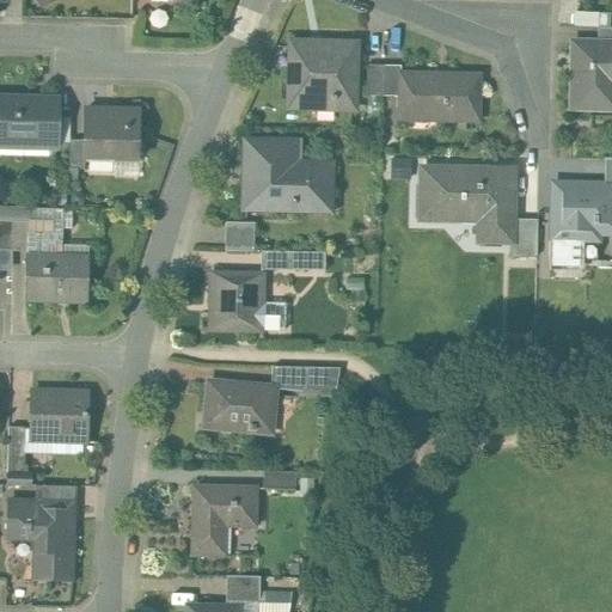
[(611,28),(597,28),(597,44),(611,44),(611,28)]
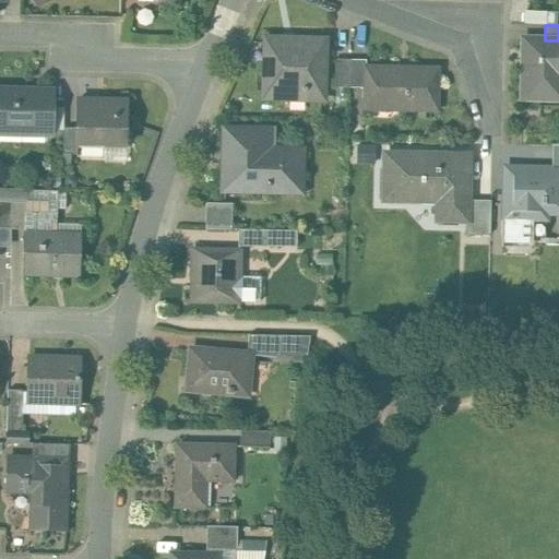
[(325,39),(265,37),(263,99),(288,99),(289,90),(305,90),(305,95),(323,95),(325,39)]
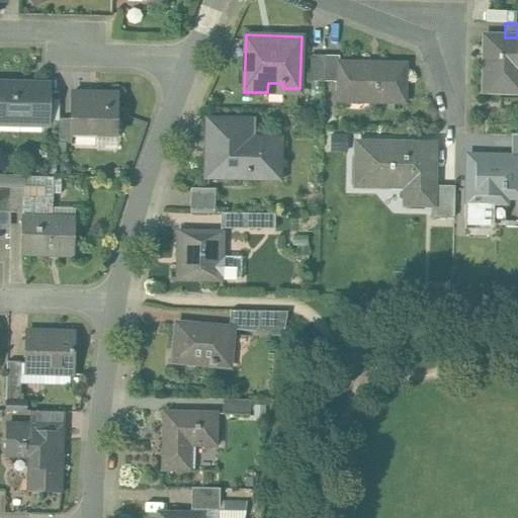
[(505,38),(484,37),(483,92),(517,92),(517,37),(505,37),(505,38)]
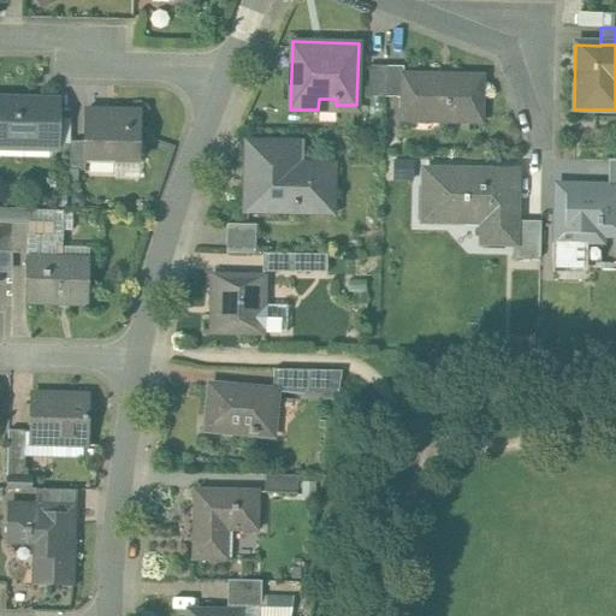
[(385,66),(369,66),(369,96),(384,98),(385,66)]
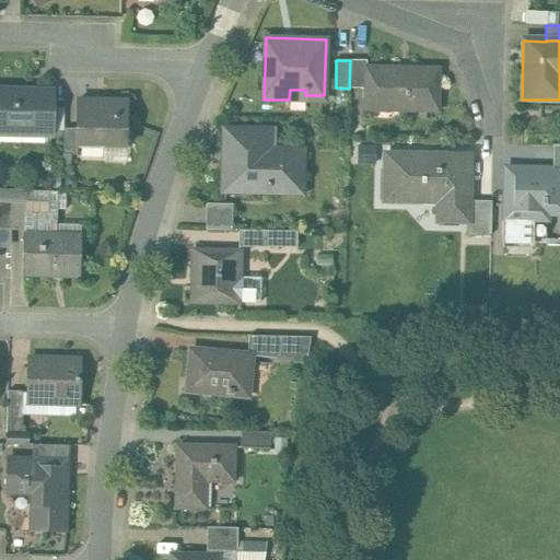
[(366,60),(350,60),(349,89),(365,89),(365,67),(366,67),(366,60)]
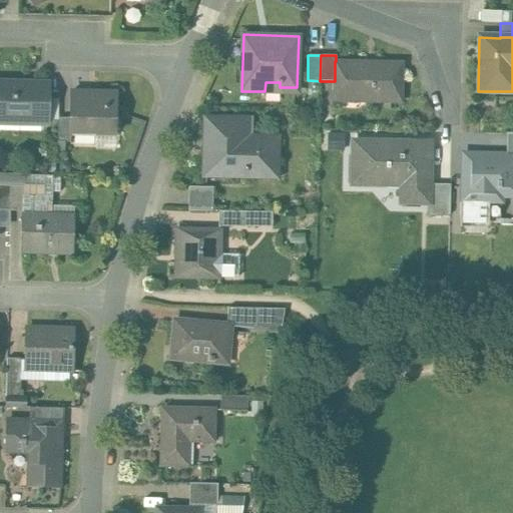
[(336,61),(335,61),(335,81),(335,99),(401,101),(402,63),(336,61)]
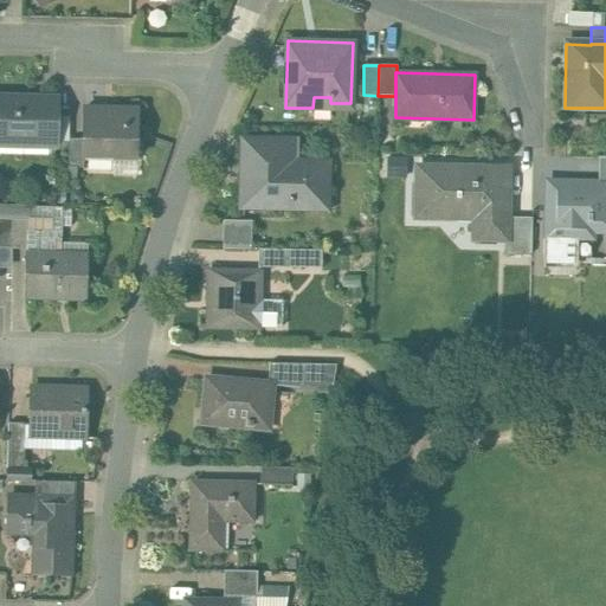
[(0,98),(0,146),(55,147),(56,101),(0,98)]
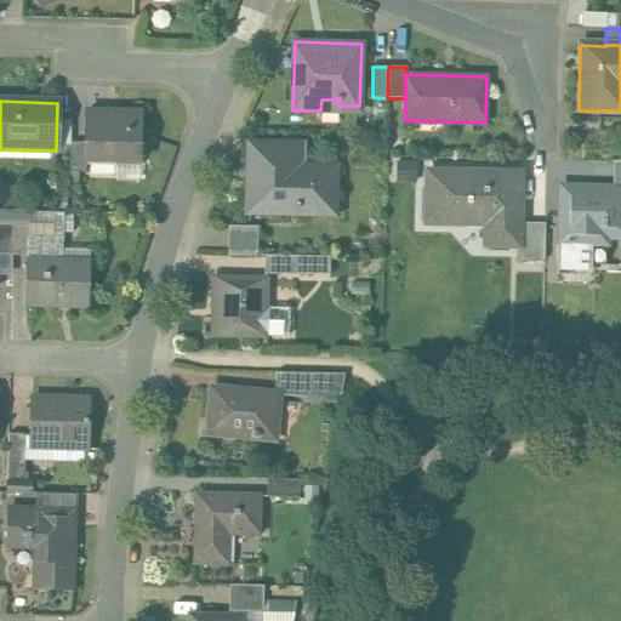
[(141,113),(85,112),(85,143),(84,161),(86,161),(115,161),(115,164),(140,164),(141,113)]
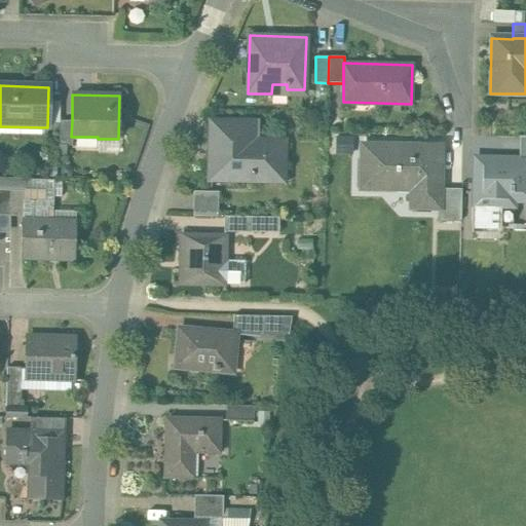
[(72,121),(60,121),(59,146),(73,147),(73,137),(71,137),(72,121)]
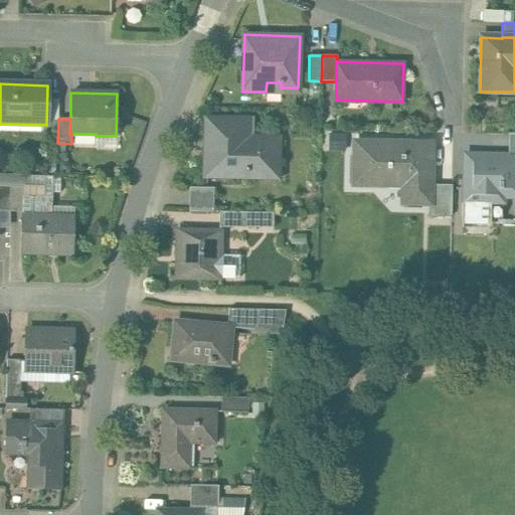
[(248,120),(207,119),(205,175),(246,176),(247,161),(278,162),(278,138),(247,138),(248,120)]
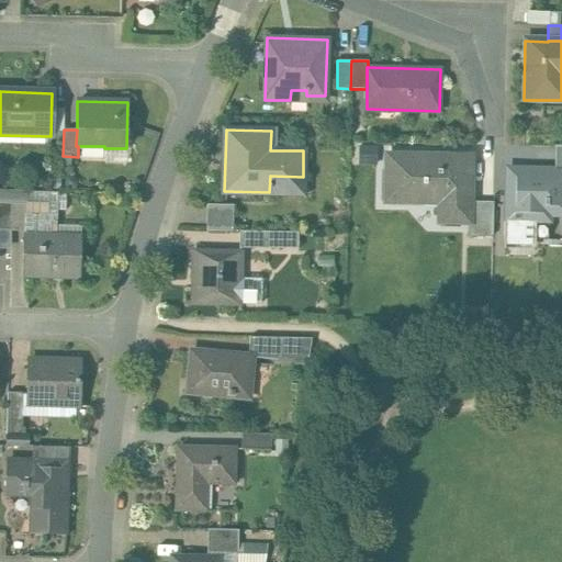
[(471,158),(389,156),(388,200),(426,201),(426,195),(440,197),(440,221),(468,221),(469,221),(470,205),(471,158)]
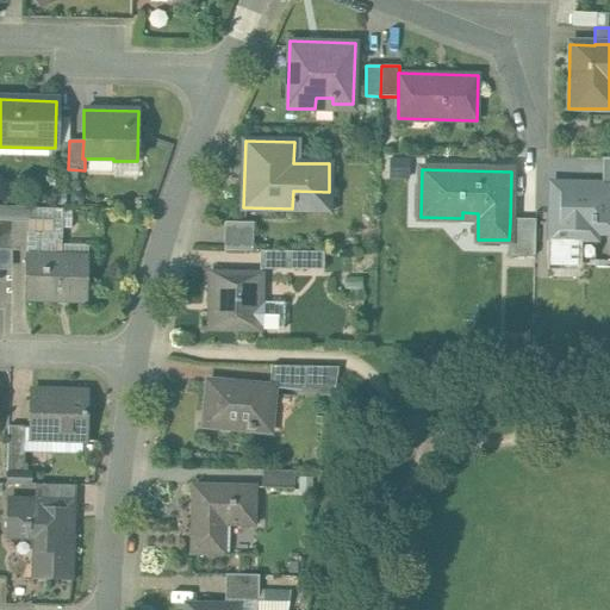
[(609,186),(607,186),(579,186),(574,190),(560,190),(555,193),(554,206),(549,211),(549,221),(555,225),(567,225),(567,241),(583,241),(584,246),(586,248),(590,248),(592,246),(593,241),(592,240),(596,236),(609,236),(609,234),(609,186)]
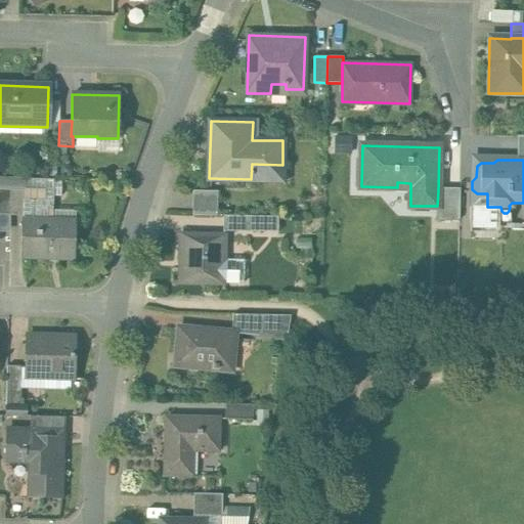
[(218,190),(193,190),(192,215),(217,216),(218,190)]
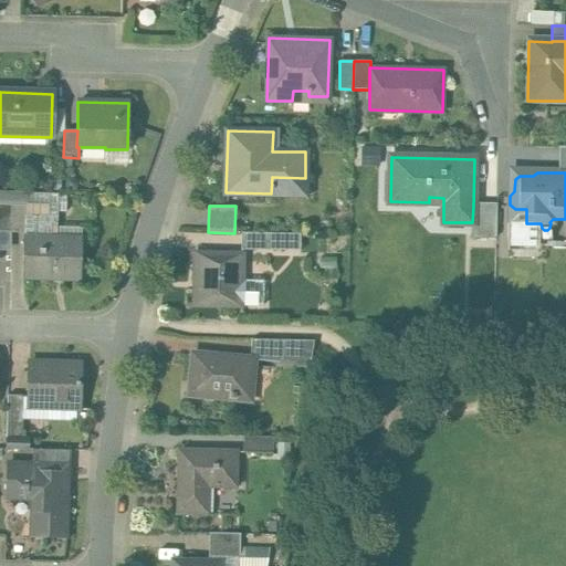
[(496,208),(473,207),(472,222),(471,222),(471,237),(495,237),(496,208)]
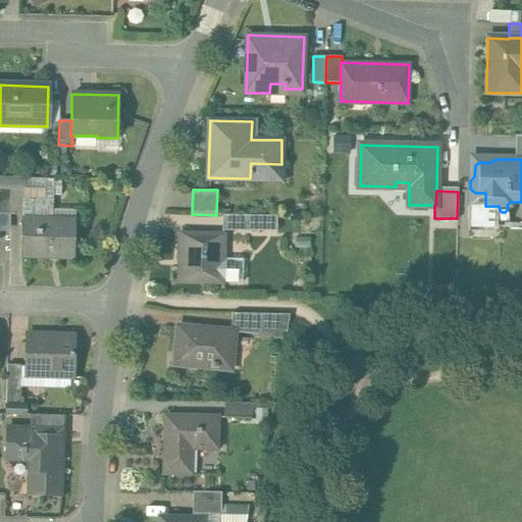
[(259,216),(222,215),(222,230),(259,231),(259,216)]
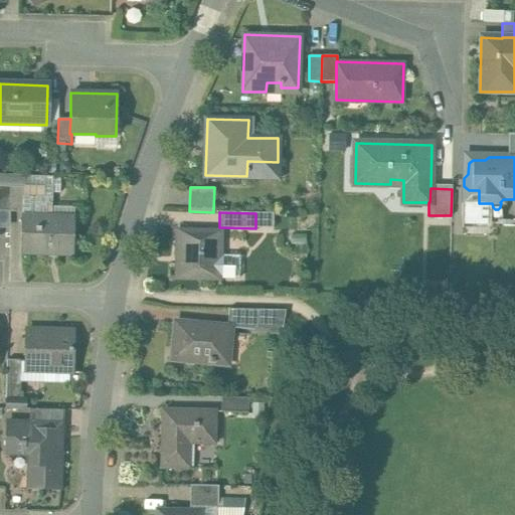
[(73,218),(21,217),(20,252),(72,254),(73,218)]
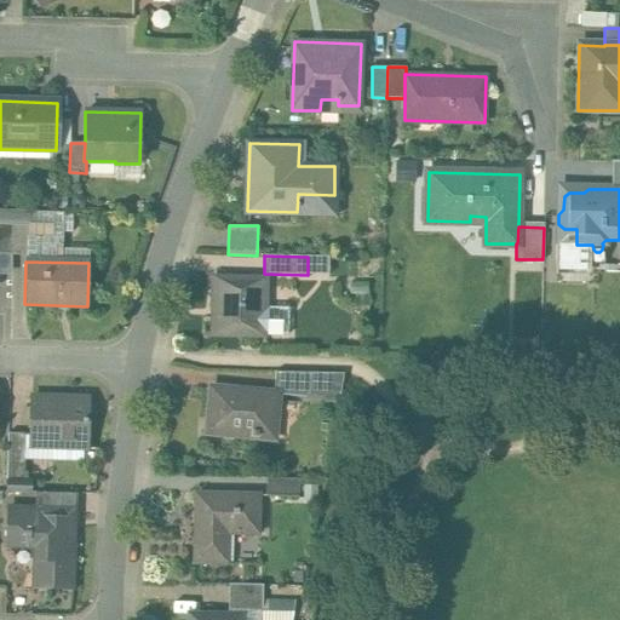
[(265,280),(214,279),(212,334),(264,336),(264,334),(288,336),(288,309),(264,308),(265,280)]
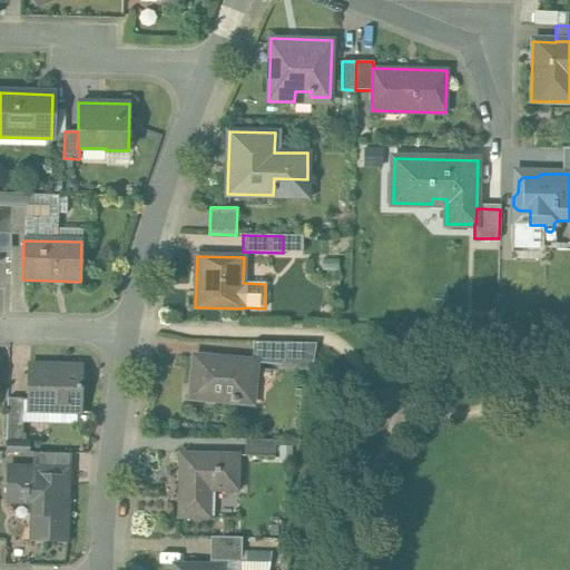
[(286,343),(253,342),(252,362),(256,362),(285,365),(285,360),(286,343)]
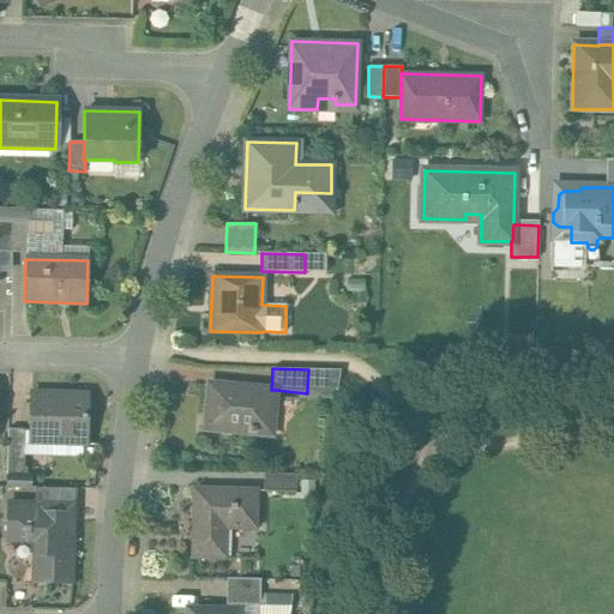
[(341,371),(308,369),(307,387),(337,390),(341,371)]
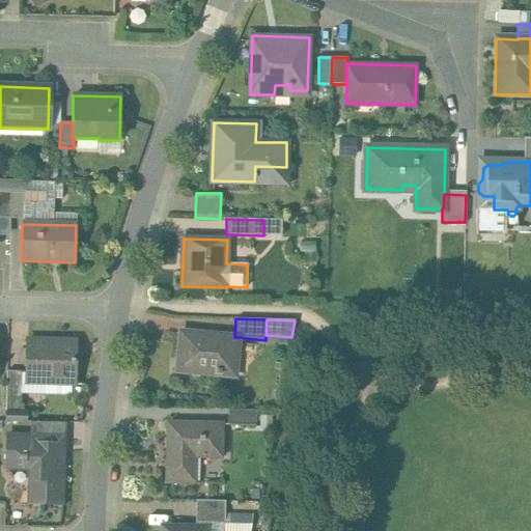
[(234,337),(180,332),(176,371),(219,375),(219,374),(221,374),(221,368),(220,368),(220,364),(235,365),(239,337),(234,337)]
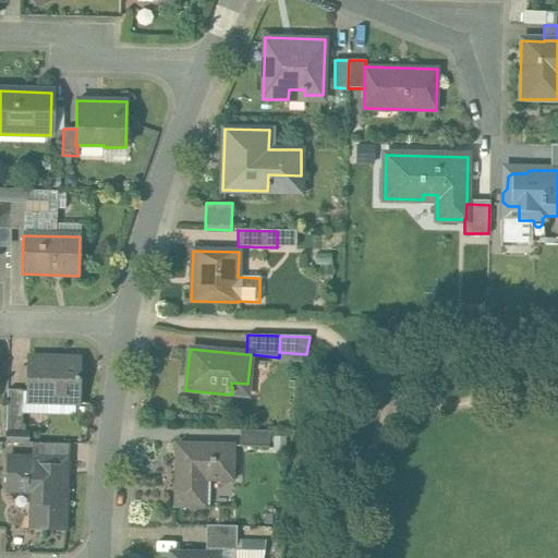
[(80,360),(27,359),(26,401),(79,402),(80,360)]
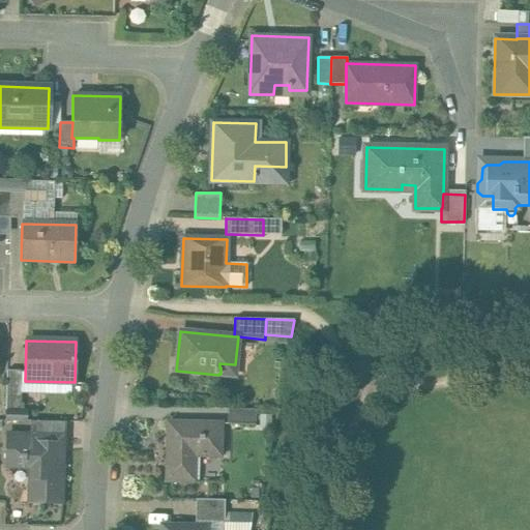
[(21,371),(6,372),(6,399),(21,399),(21,371)]
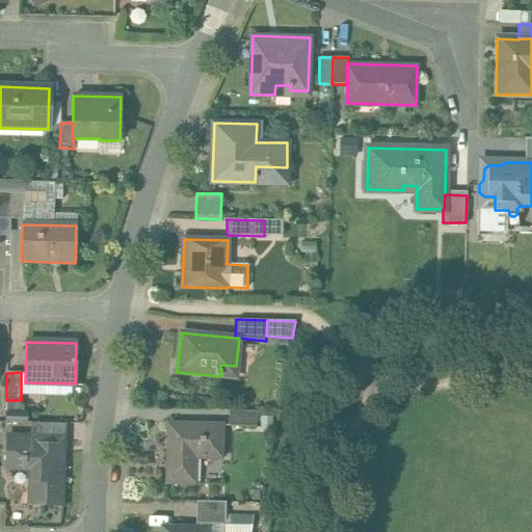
[(21,400),(6,400),(5,414),(20,414),(21,400)]
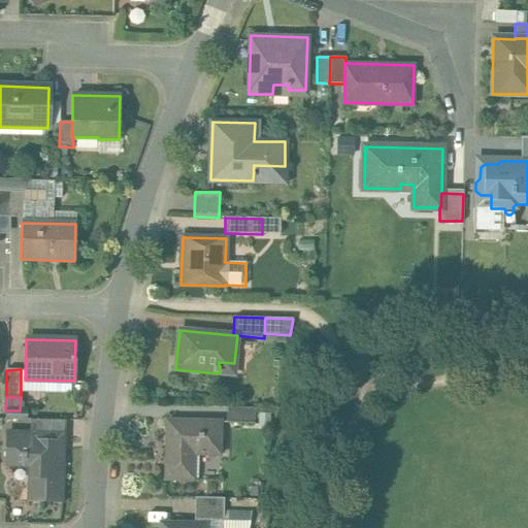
[(253,408),(226,407),(226,421),(253,422),(253,408)]
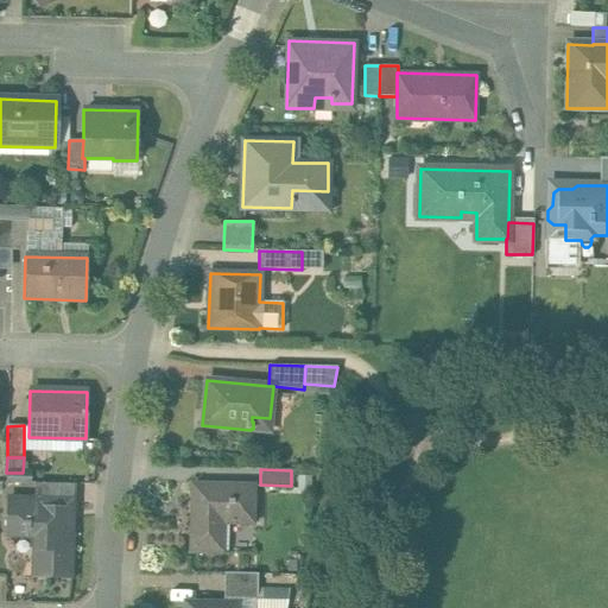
[(69,483),(35,483),(35,501),(68,502),(69,483)]
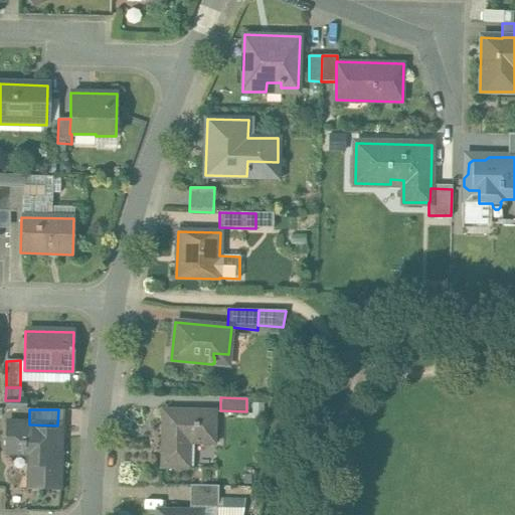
[(214,410),(162,410),(161,468),(188,468),(188,466),(183,466),(183,444),(214,444),(214,410)]
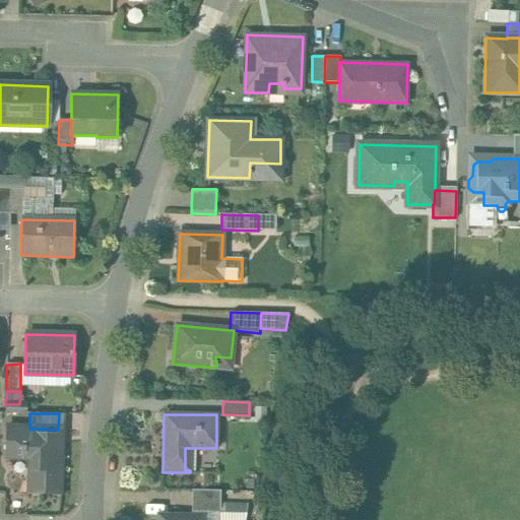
[(29,429),(6,428),(5,460),(27,461),(26,479),(37,480),(36,494),(62,495),(63,443),(58,443),(58,430),(29,429)]
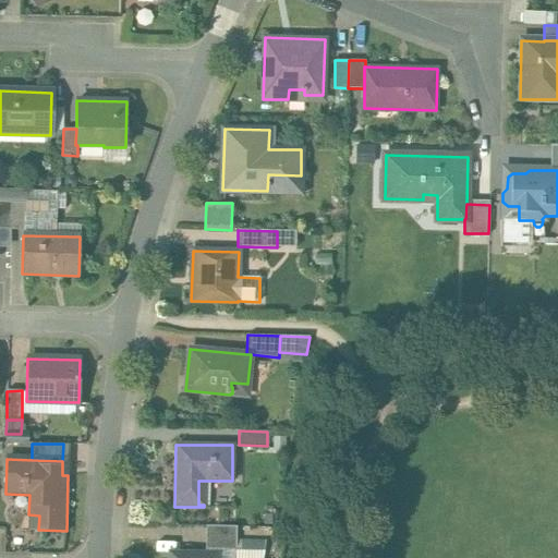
[(237,526),(206,525),(205,549),(232,550),(235,550),(237,535),(237,526)]
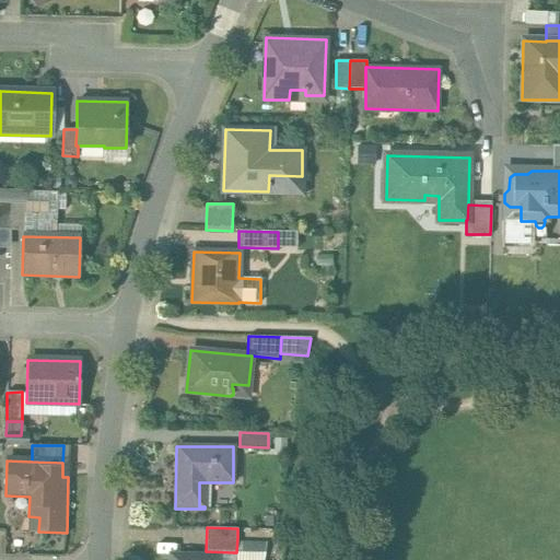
[(264,559),(268,538),(237,537),(236,552),(233,552),(233,559),(264,559)]
